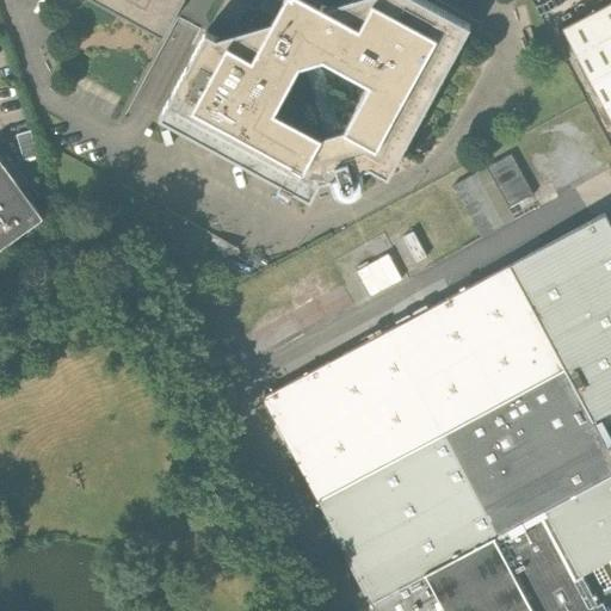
[(99,0),(164,35),(183,0),(99,0)]
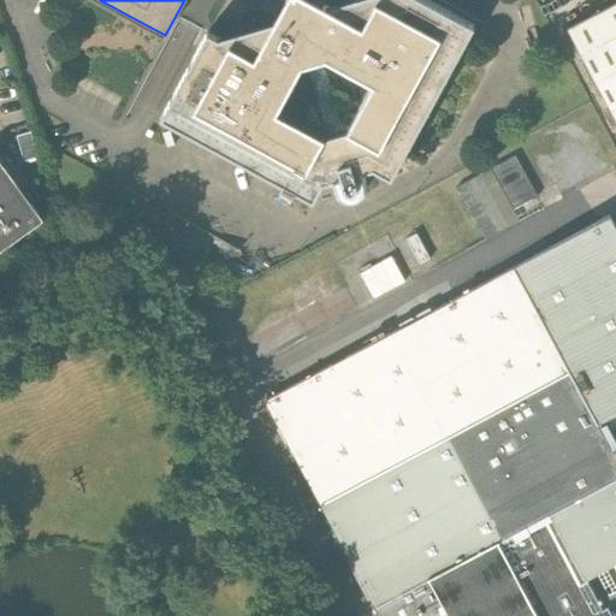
[(388,179),(473,30),(418,0),(354,0),(323,7),(306,0),(286,0),(273,25),(219,41),(207,34),(159,123),(312,201),(318,187),(332,183),(339,199),(347,202),(354,200),(361,195),(363,188),(359,177),(369,171),(388,179)]
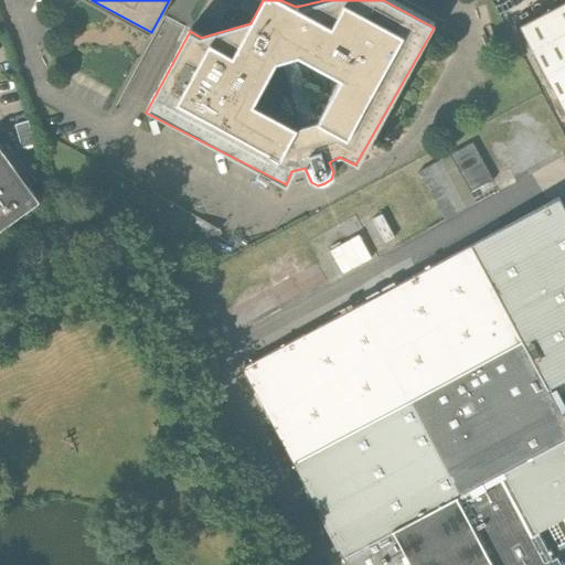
[(564,2),(520,27),(564,113),(564,2)]
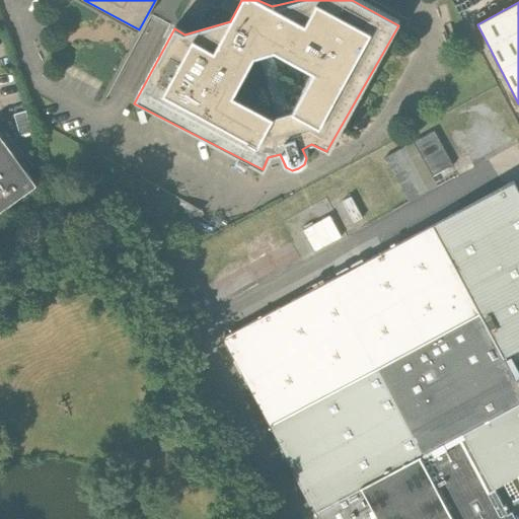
[(13,117),(19,137),(30,134),(24,113),(13,117)]
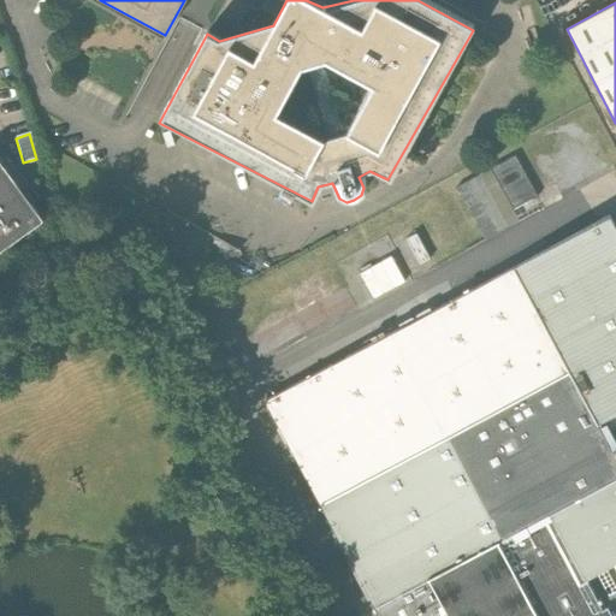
[(475,230),(537,203),(515,155),(454,182),(475,230)]
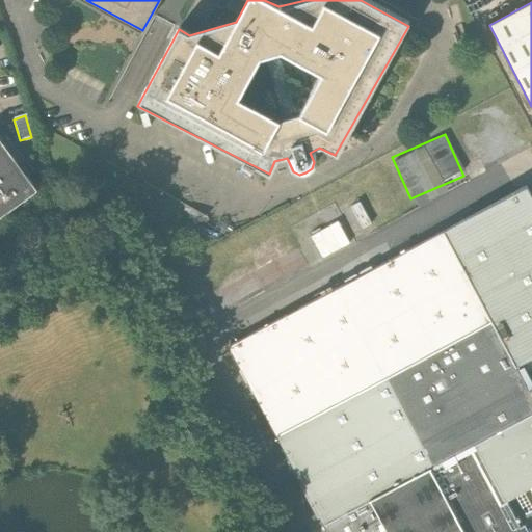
[(0,217),(35,192),(36,189),(0,139),(0,217)]
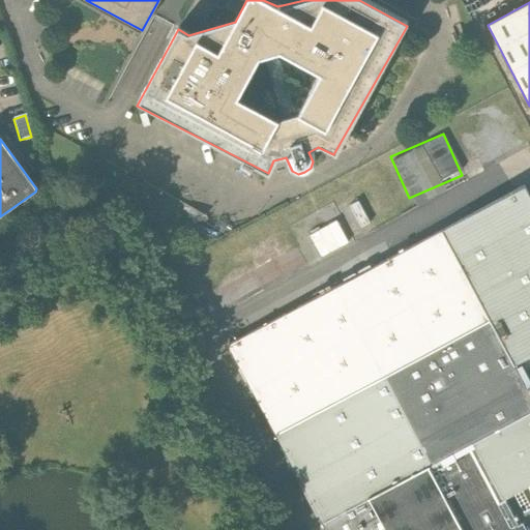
[(529,529),(529,518),(518,525),(503,499),(529,484),(529,385),(526,387),(519,374),(513,364),(529,355),(529,198),(524,186),(229,345),(326,529),(529,529)]
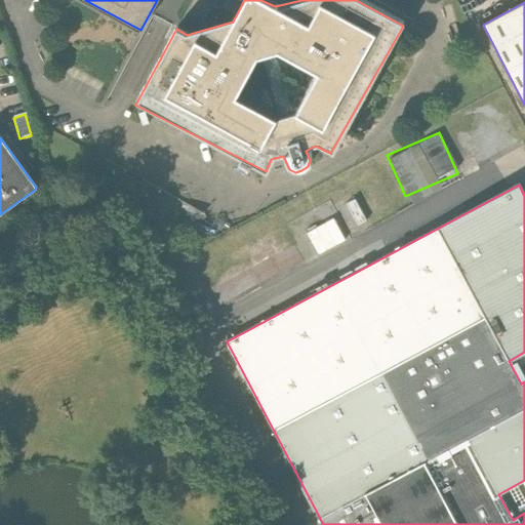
[(355,196),(340,202),(353,226),(366,219),(355,196)]
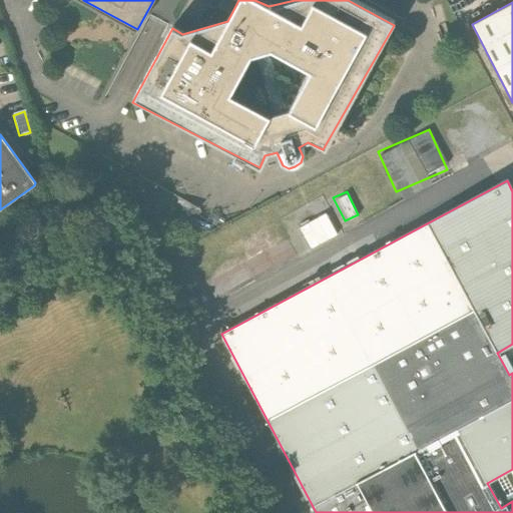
[(320,195),(288,216),(295,226),(327,205),(320,195)]
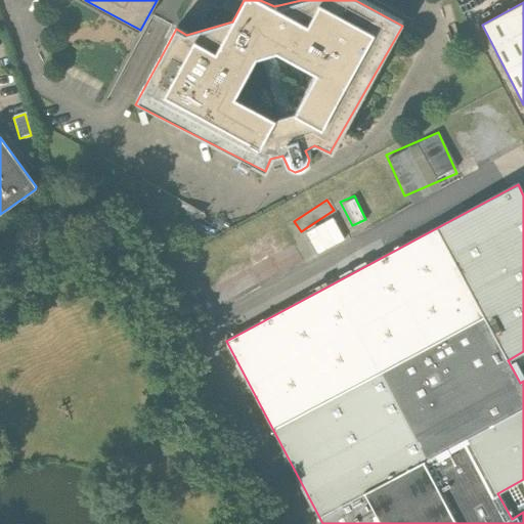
[(312,254),(344,237),(333,215),(301,230),(312,254)]
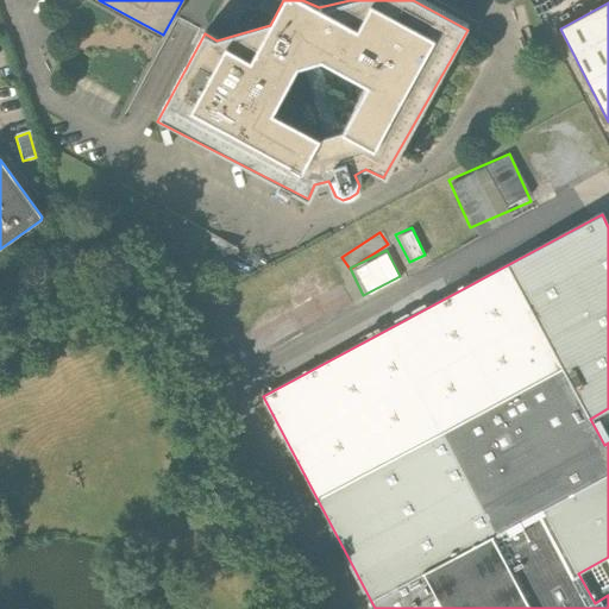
[(608,408),(590,419),(596,429),(608,422),(608,408)]
